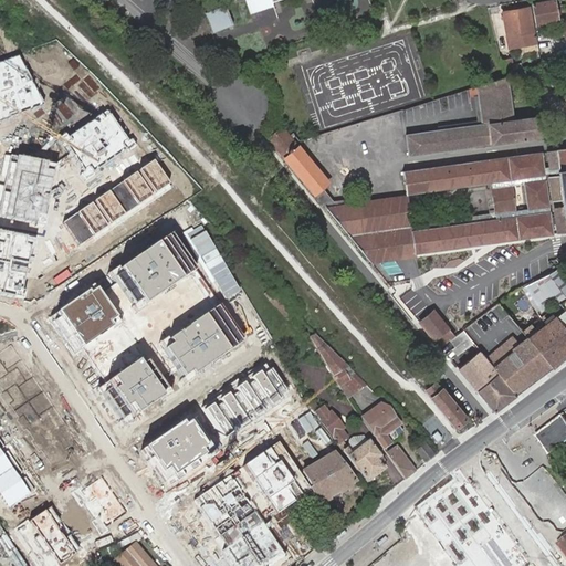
[(250,0),(254,9),(275,0),(274,0),(250,0)]
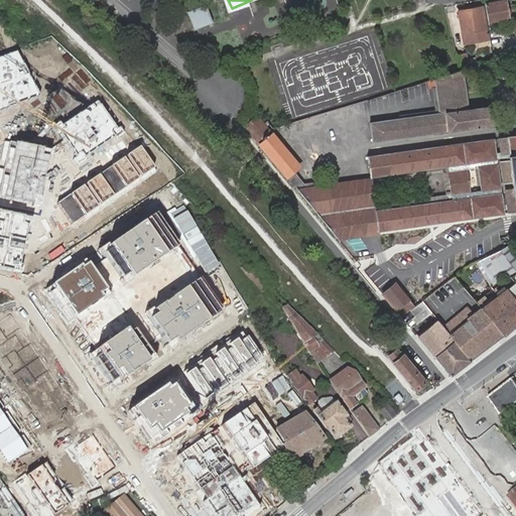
[(499,0),(485,3),(489,21),(509,17),(505,0),(499,0)]
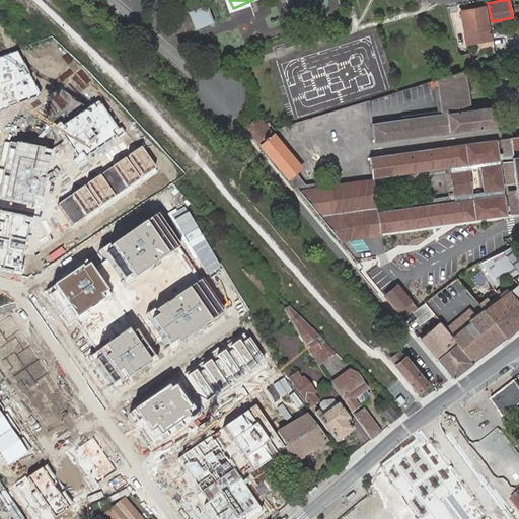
[(207,3),(188,11),(195,29),(214,22),(207,3)]
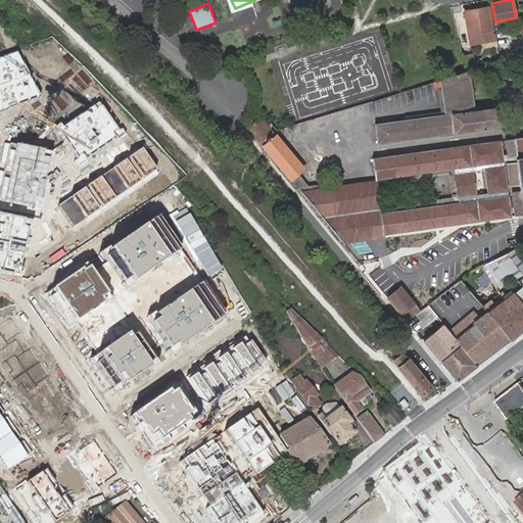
[(472,44),(497,38),(496,34),(494,34),(493,27),(492,28),(488,6),(465,10),(472,44)]
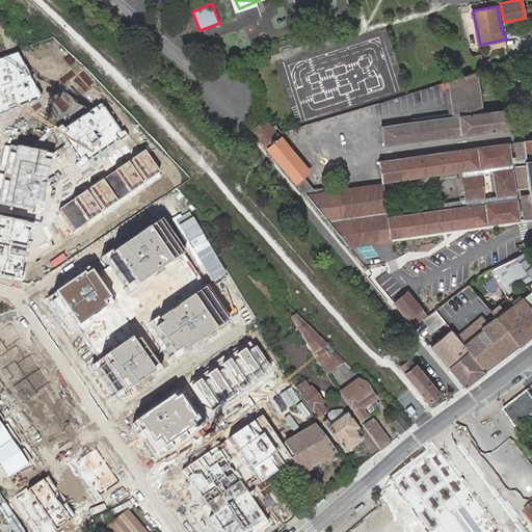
[(479,52),(470,54),(474,72),(478,71),(482,70),(479,52)]
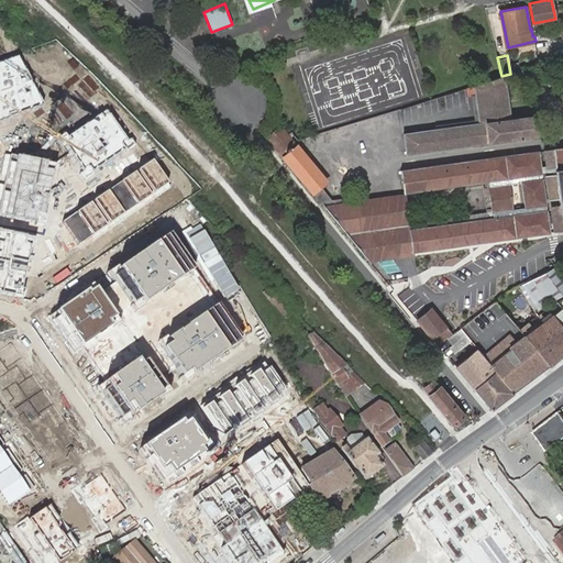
[(0,121),(43,106),(18,58),(0,64),(0,121)]
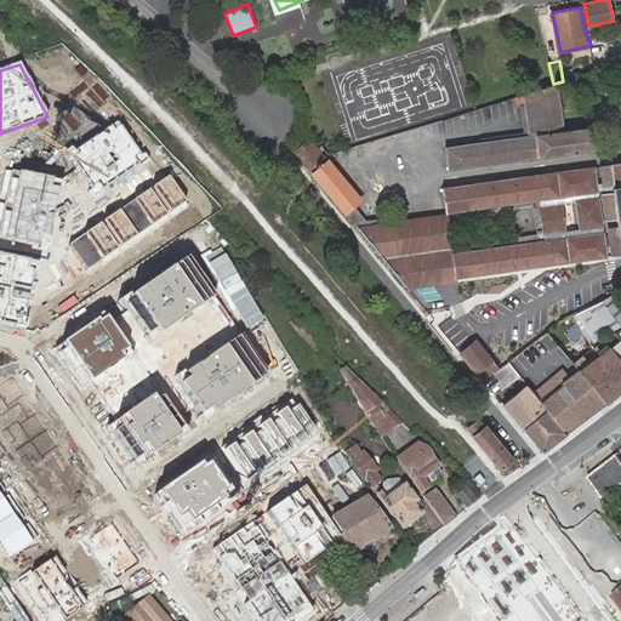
[(263,67),(243,75),(248,85),(265,80),(263,67)]
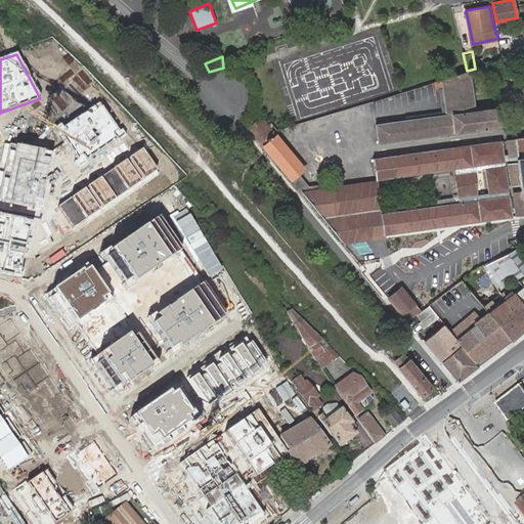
[(471,70),(467,71),(442,79),(447,115),(376,125),(379,144),(505,126),(505,124),(503,106),(476,110),(471,70)]
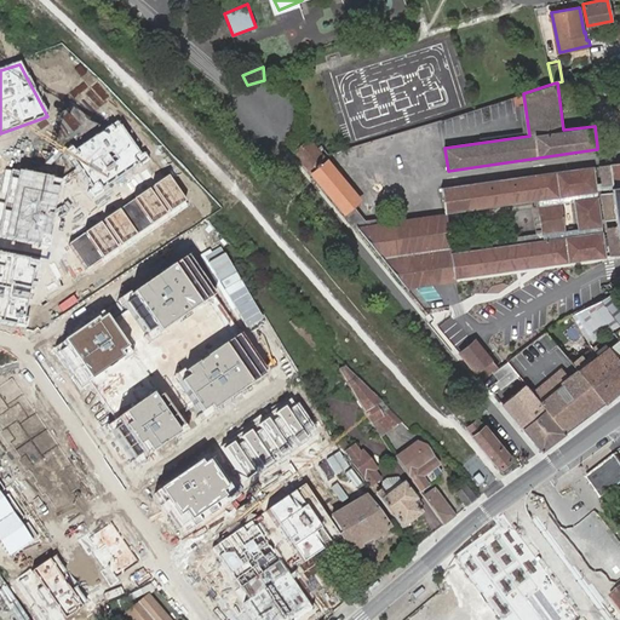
[(141,156),(116,122),(75,151),(73,147),(63,154),(69,162),(74,159),(93,187),(87,191),(93,199),(102,193),(99,188),(136,162),(139,168),(149,161),(144,154),(141,156)]
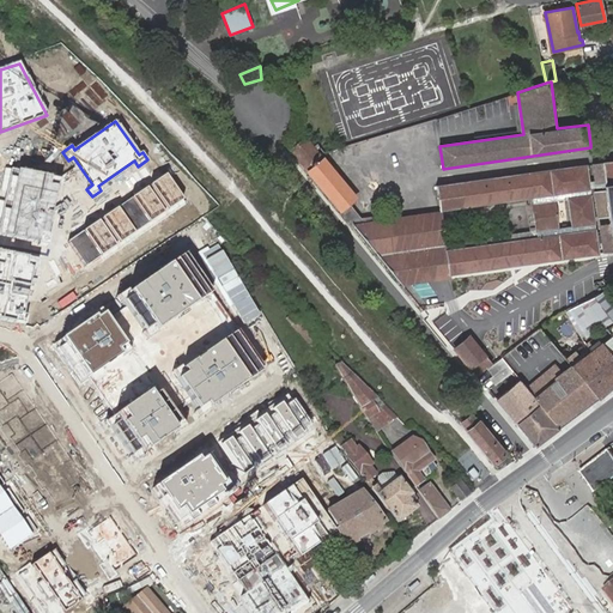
[(296,145),(291,150),(340,210),(356,198),(321,156),(313,146),(304,137),(296,145)]
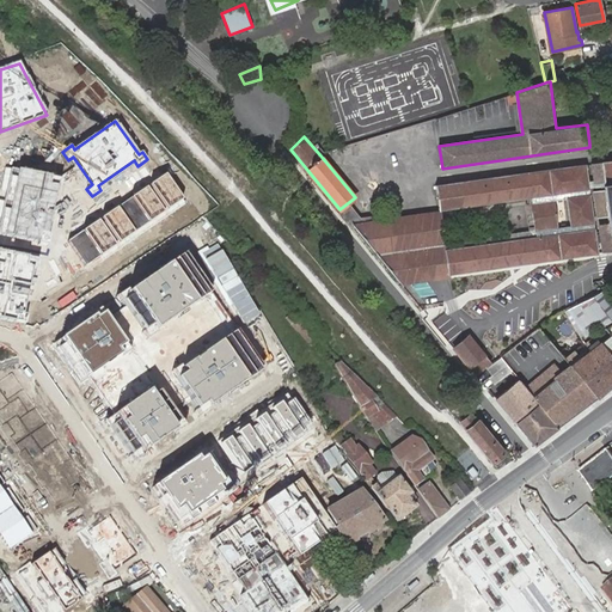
[(611,160),(592,163),(594,187),(595,190),(593,191),(597,216),(607,214),(609,224),(600,225),(604,252),(611,250),(611,160)]
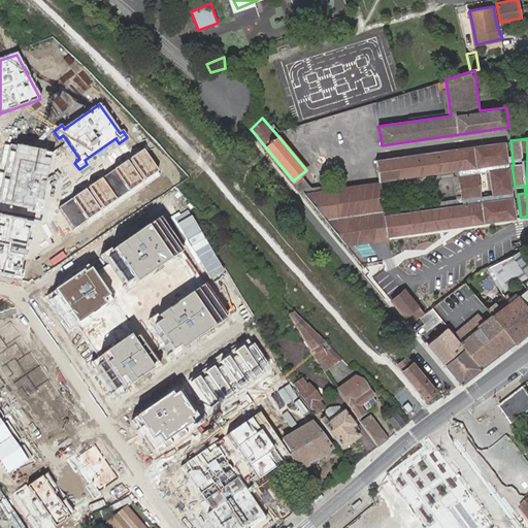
[(507,161),(505,141),(375,159),(378,182),(458,170),(462,199),(383,209),(386,235),(516,218),(508,165),(512,165),(514,164),(513,161),(507,161)]
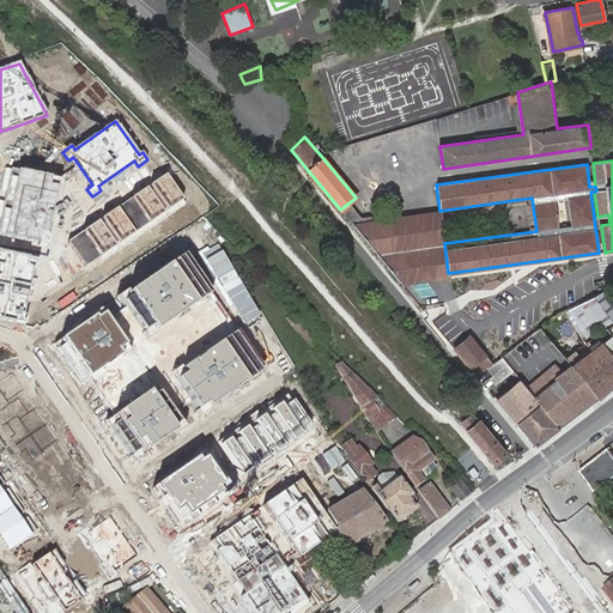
[(60,180),(6,169),(0,196),(0,237),(47,247),(60,180)]
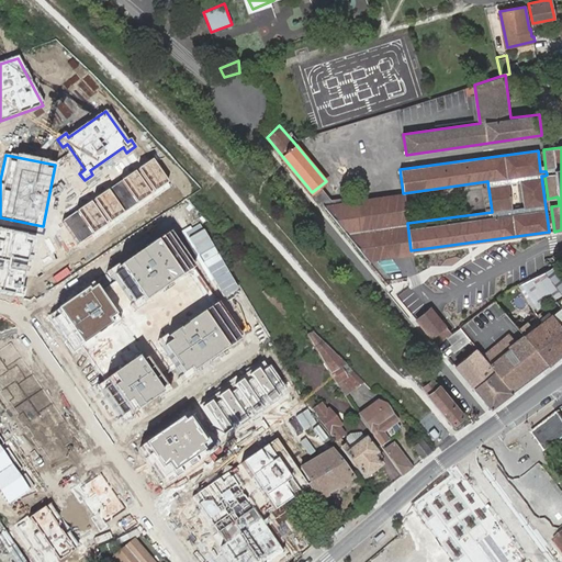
[(150,160),(63,222),(79,246),(167,184),(150,160)]
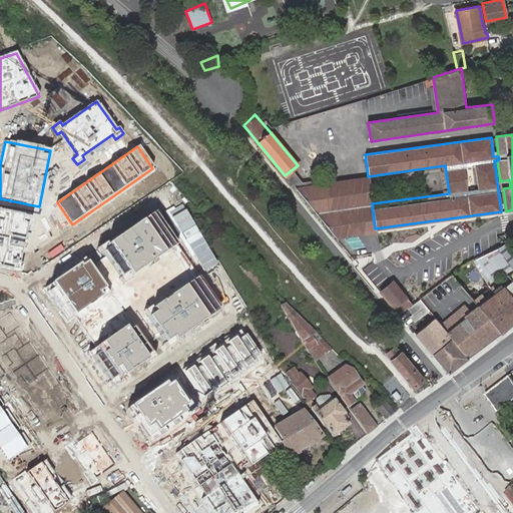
[(316,186),(297,189),(336,236),(366,232),(376,230),(375,228),(372,203),(368,178),(319,185),(316,186)]
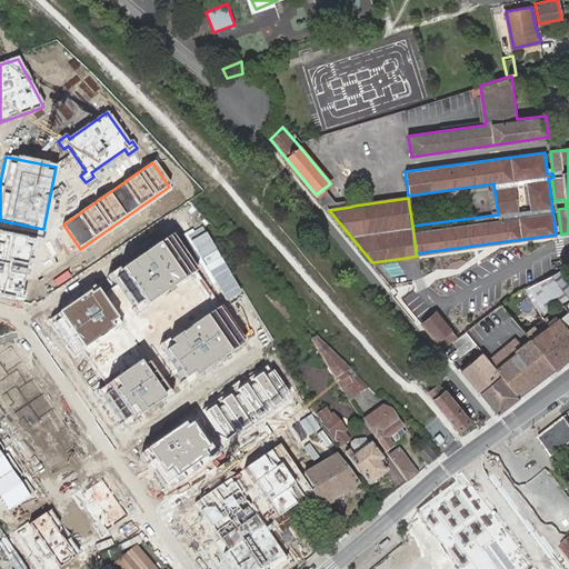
[(36,242),(0,235),(0,298),(23,302),(25,293),(21,293),(29,251),(35,252),(36,242)]
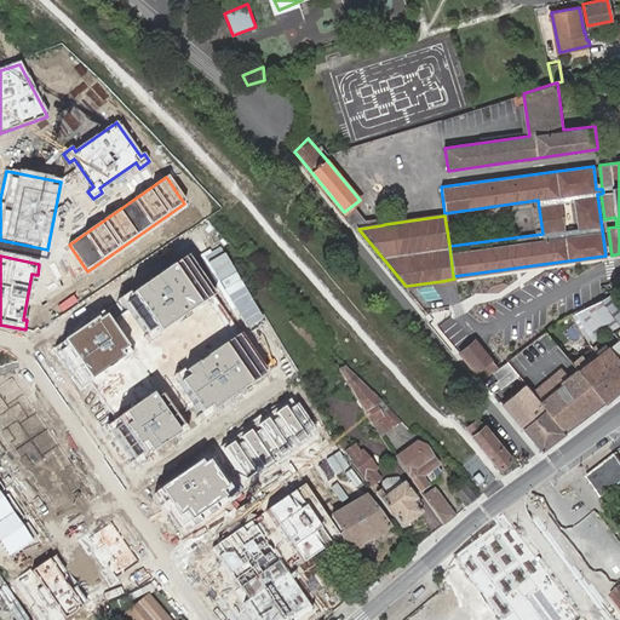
[(213,297),(185,257),(121,303),(149,342),(213,297)]
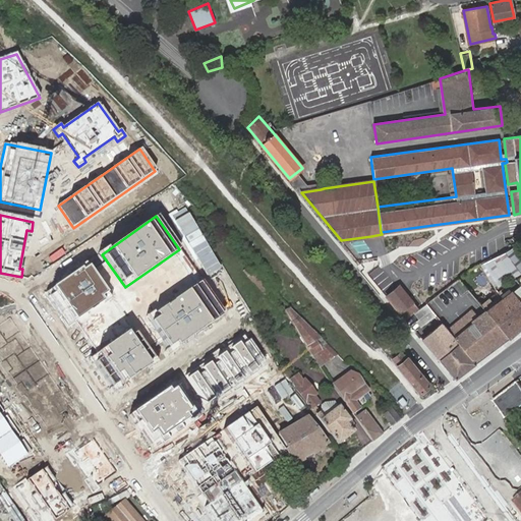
[(520,252),(514,244),(491,258),(508,279),(510,282),(512,282),(515,280),(515,279),(520,274),(520,252)]
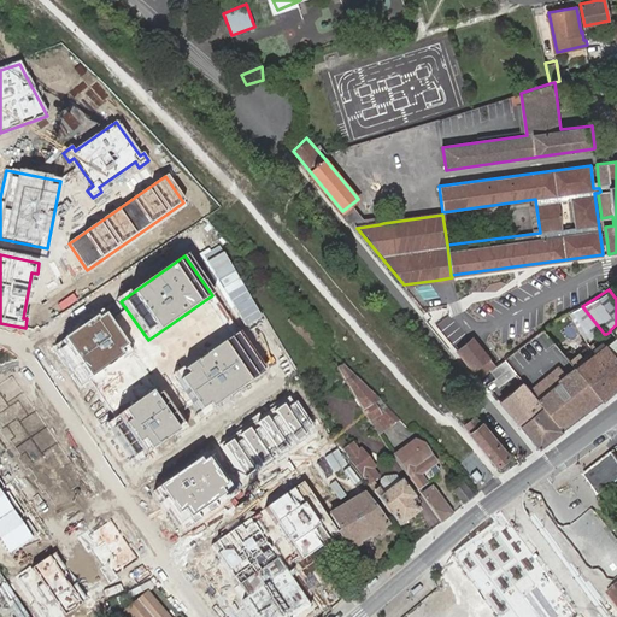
[(601,330),(582,306),(568,313),(587,341),(601,330)]
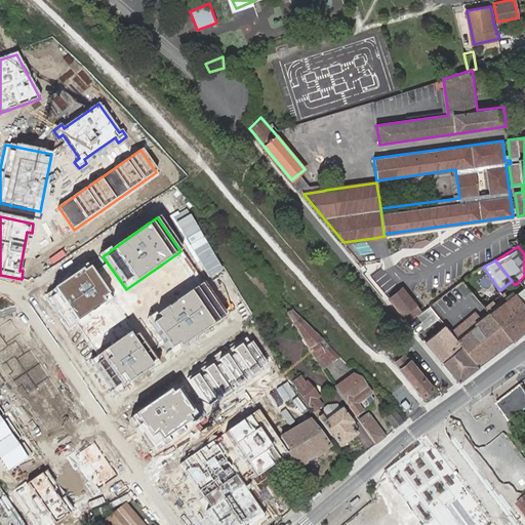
[(80,272),(52,290),(76,325),(104,306),(101,301),(108,296),(88,269),(82,274),(80,272)]
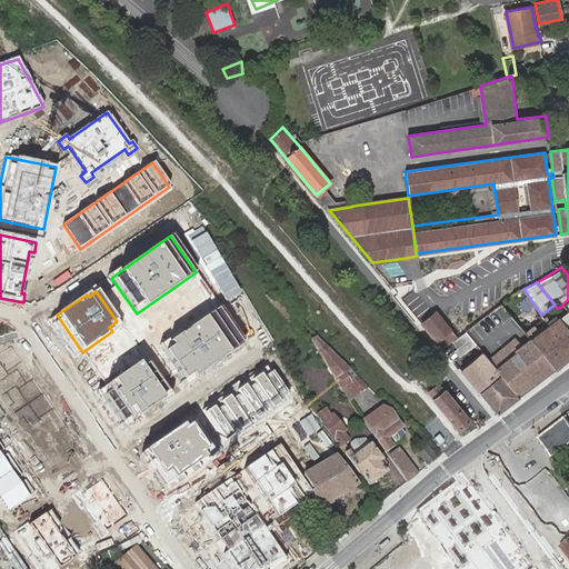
[(539,332),(530,340),(556,369),(559,366),(568,357),(568,299),(562,305),(567,310),(548,326),(542,319),(533,326),(539,332)]
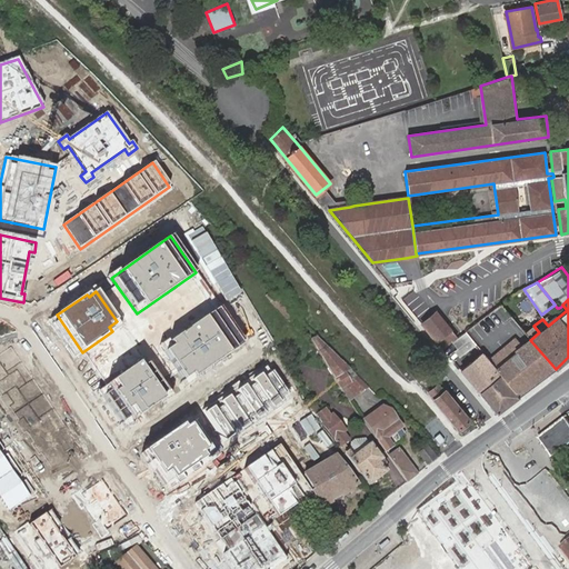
[(219,308),(169,343),(171,347),(162,353),(183,381),(191,376),(193,380),(245,343),(219,308)]
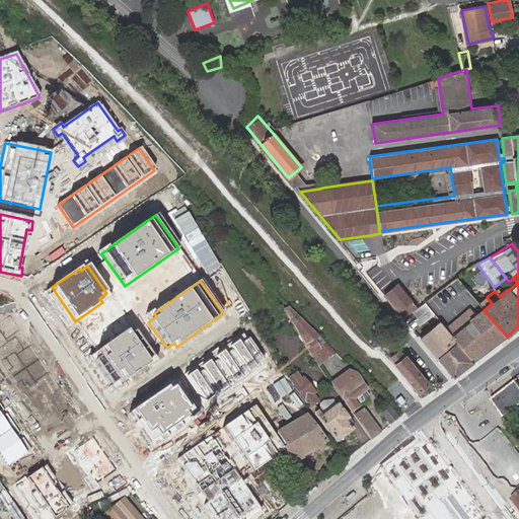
[(395,285),(385,294),(398,310),(403,317),(412,311),(417,308),(397,285),(395,285)]
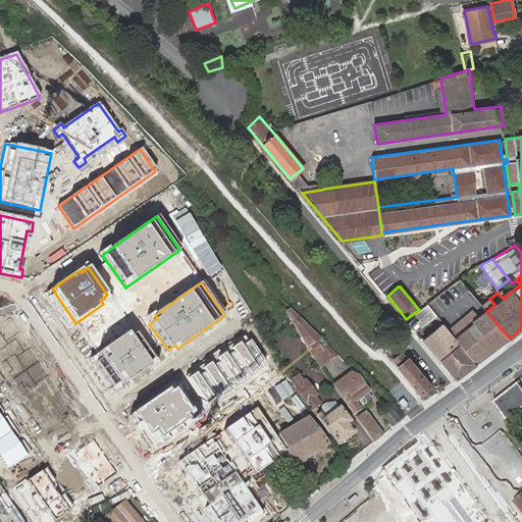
[(429,302),(419,310),(414,313),(419,319),(417,320),(422,326),(437,315),(429,302)]
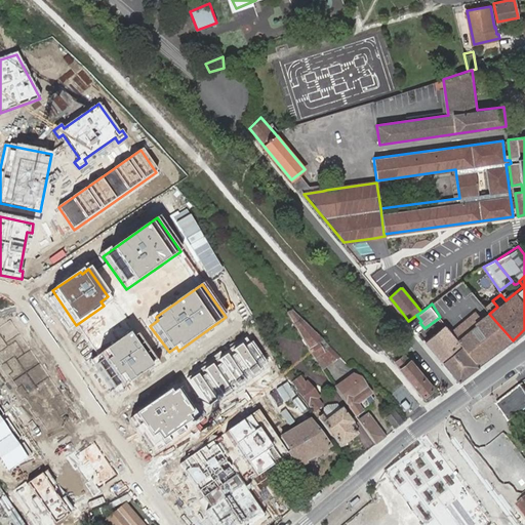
[(513,340),(489,314),(482,319),(478,313),(451,332),(462,347),(465,350),(474,362),(479,365),(485,361),(485,354),(495,347),(498,351),(513,340)]
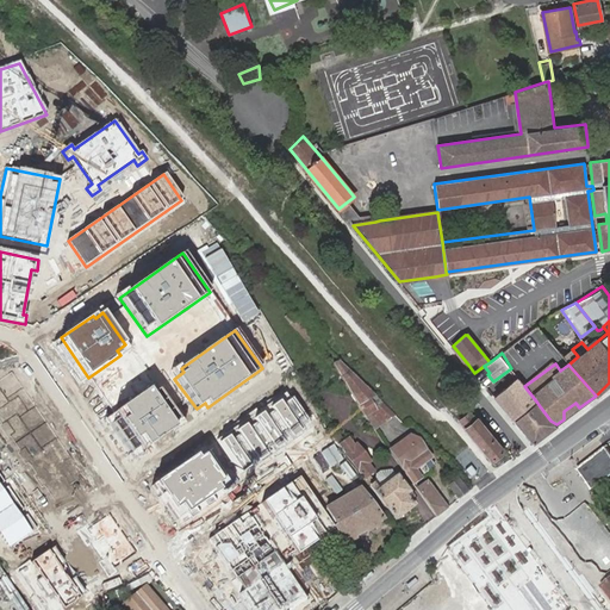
[(366,414),(374,409),(367,398),(374,394),(341,365),(366,414)]
